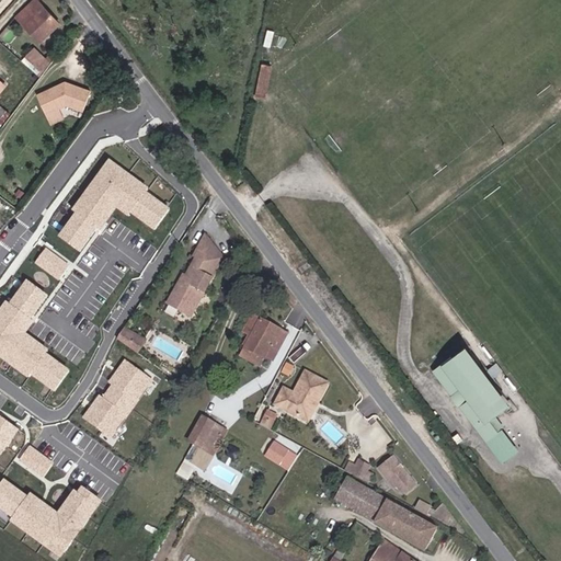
[(34,1),(18,14),(38,41),(55,27),(34,1)]
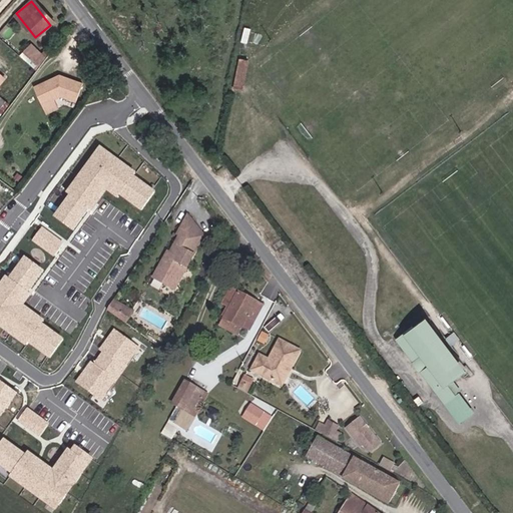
[(42,63),(50,53),(33,42),(26,52),(42,63)]
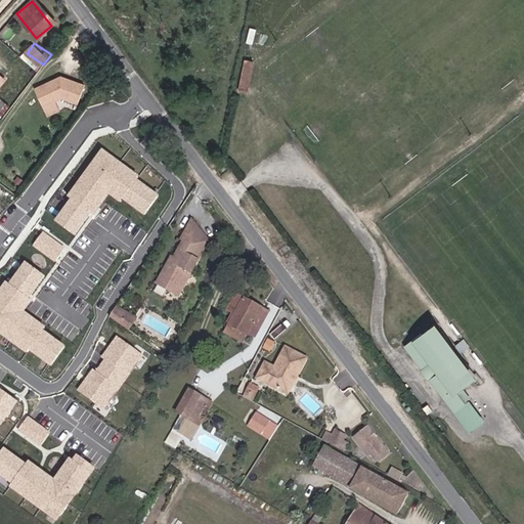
[(257,59),(250,58),(244,88),(251,90),(257,59)]
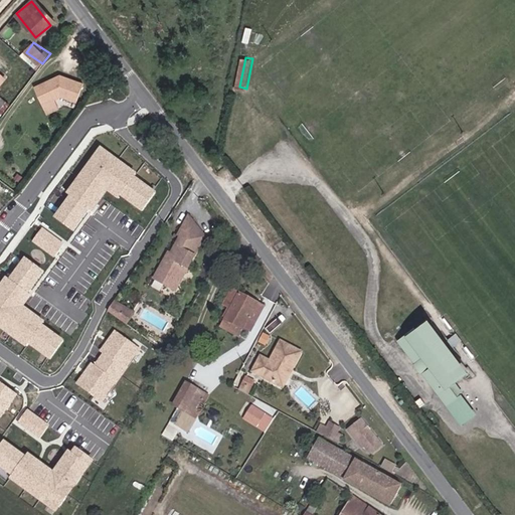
[(52,80),(33,89),(41,106),(60,98),(75,103),(82,84),(58,76),(56,77),(57,80),(53,82),(52,80)]
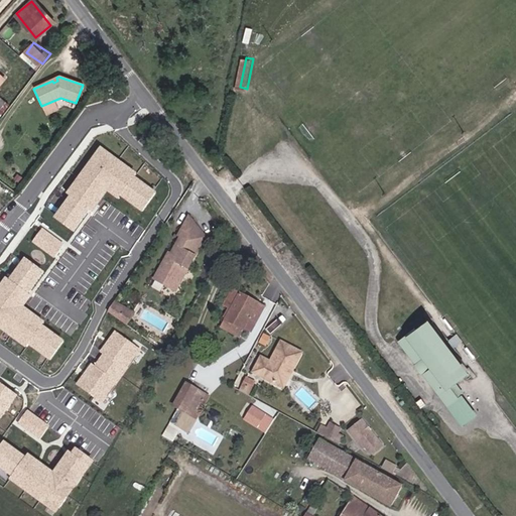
[(70,197),(54,218),(74,232),(88,213),(91,215),(108,191),(119,200),(121,197),(142,213),(157,192),(136,177),(138,173),(101,146),(67,195),(70,197)]
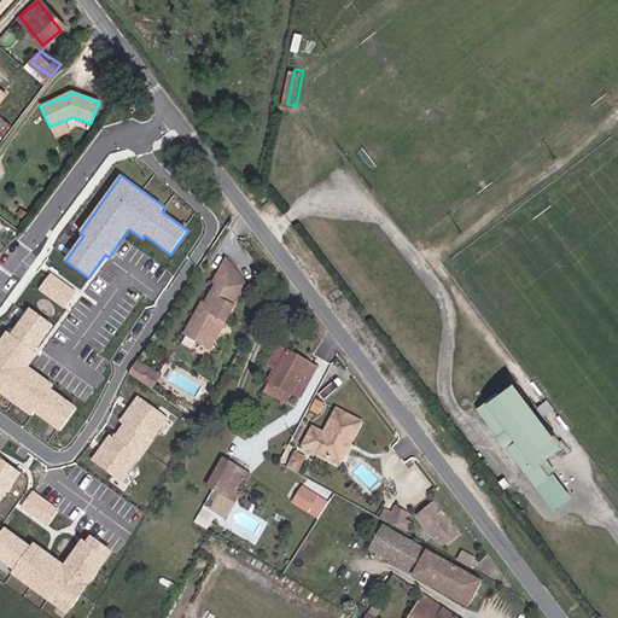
[(192,322),(184,337),(210,353),(239,302),(225,293),(235,275),(227,263),(213,286),(216,289),(204,308),(194,325),(192,322)]
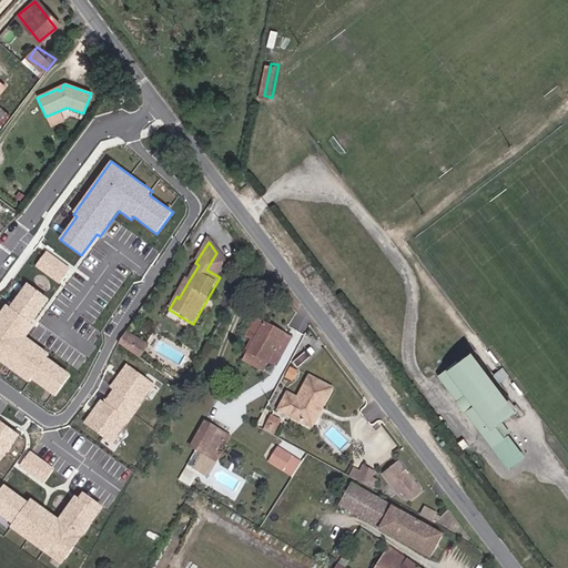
[(70,269),(47,252),(36,267),(59,284),(70,269)]
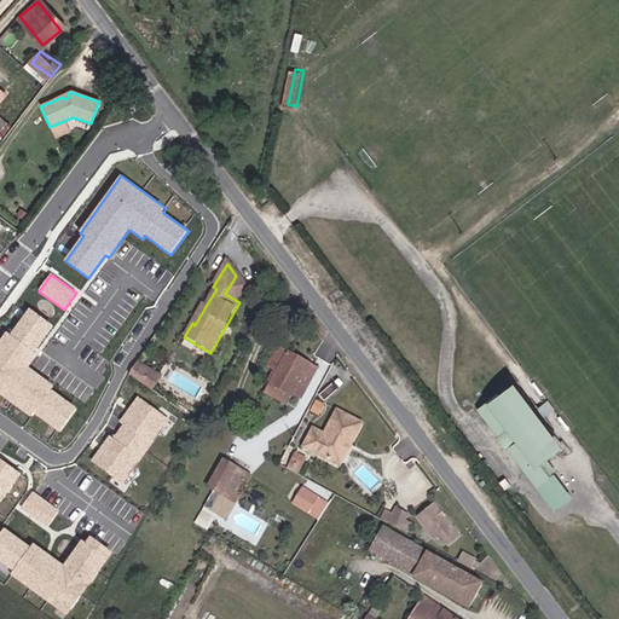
[(236,276),(225,294),(239,302),(247,290),(236,276)]
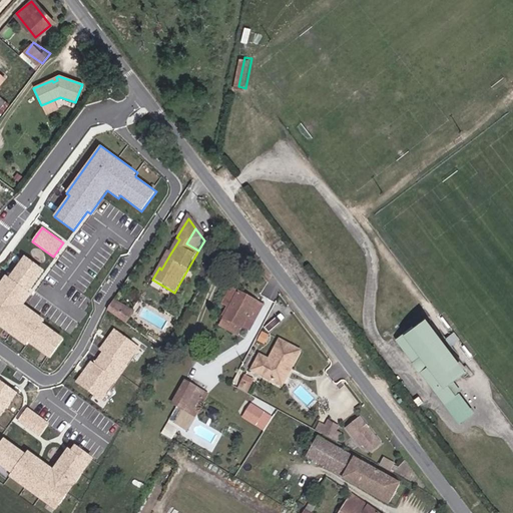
[(167,254),(159,268),(161,270),(169,255),(167,254)]
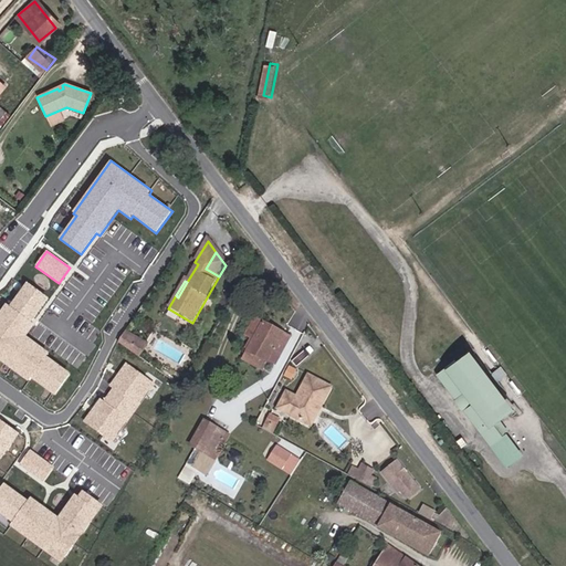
[(46,357),(50,354),(27,337),(35,325),(32,322),(49,299),(28,283),(10,306),(7,304),(0,313),(0,360),(29,381),(31,377),(55,395),(70,374),(46,357)]
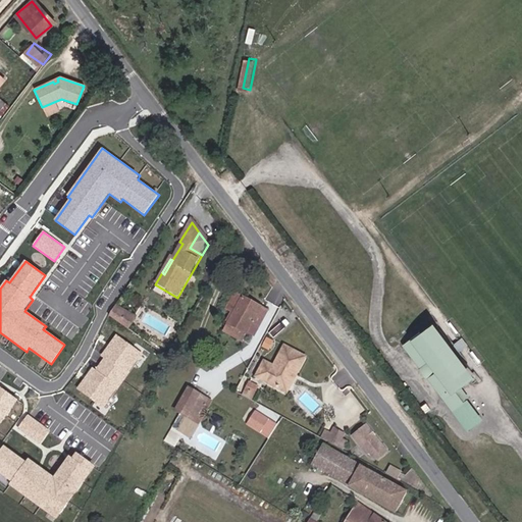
[(232,299),(214,331),(220,335),(239,303),(232,299)]
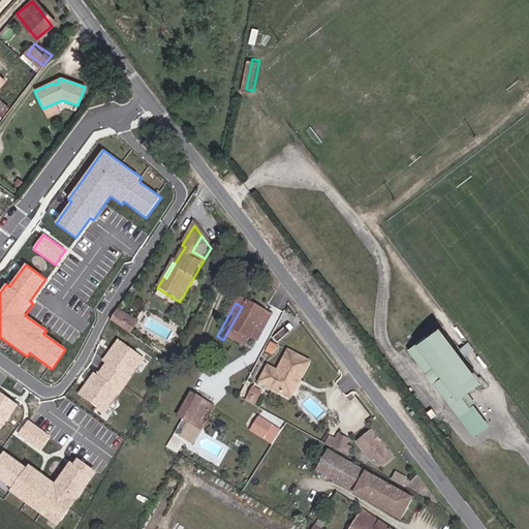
[(269,322),(242,307),(223,340),(243,350),(249,341),(256,345),(269,322)]
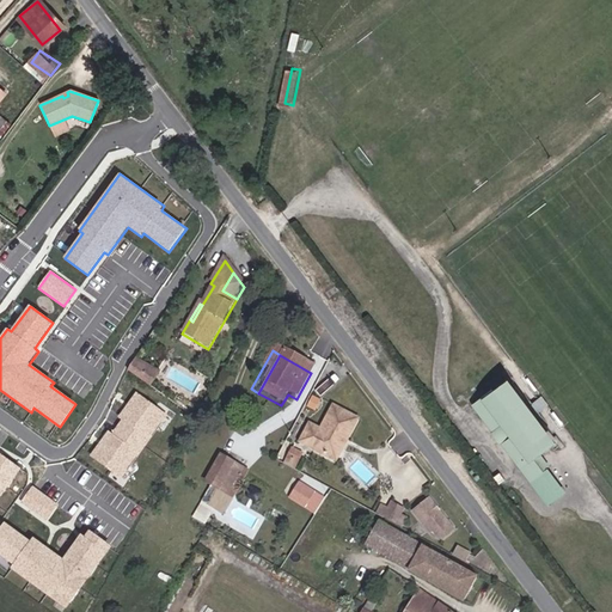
[(148,371),(135,363),(128,373),(140,383),(148,371)]
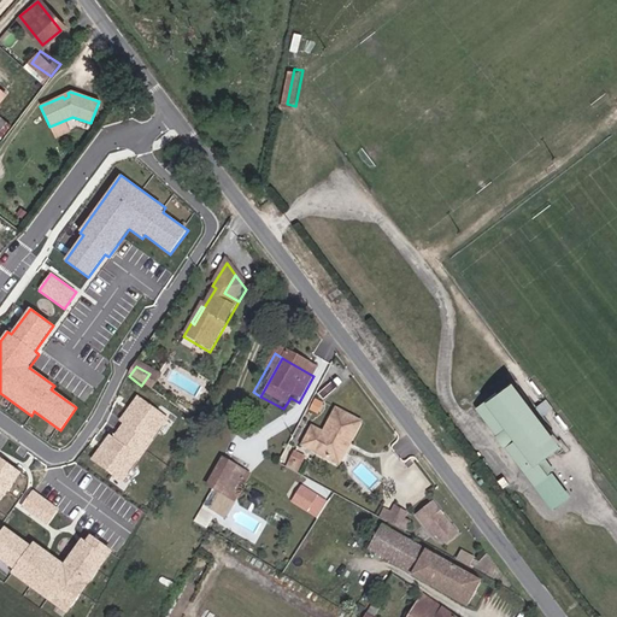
[(159,380),(150,374),(141,386),(151,392),(159,380)]
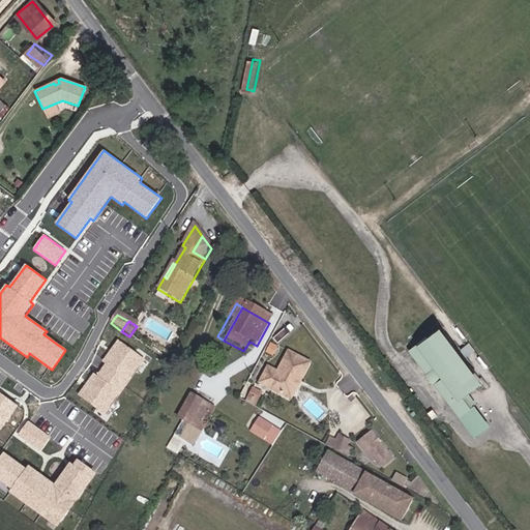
[(444,383),(443,388),(447,393),(463,414),(466,419),(478,410),(471,400),(476,395),(490,385),(473,363),(468,366),(459,356),(464,352),(448,330),(445,332),(443,334),(431,343),(418,353),(417,353),(430,371),(434,375),(439,376),(444,383)]
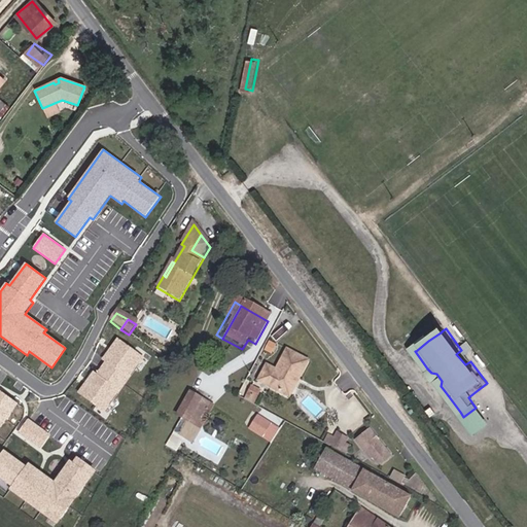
[(143,358),(117,340),(78,393),(105,412),(143,358)]
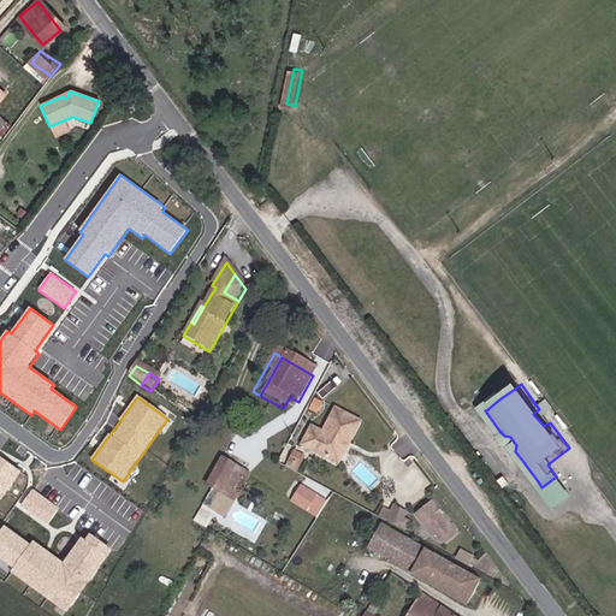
[(298,402),(290,397),(283,408),(292,413),(298,402)]
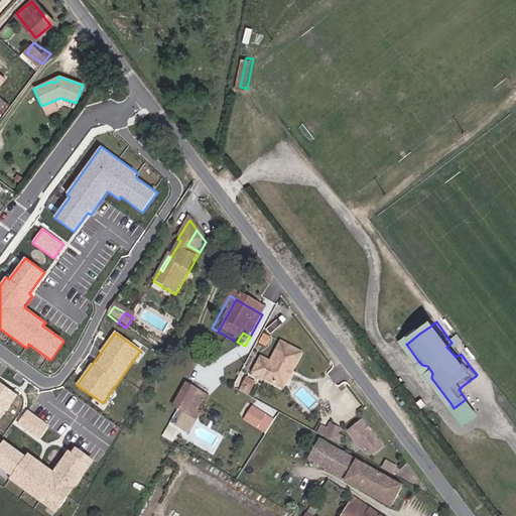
[(456,357),(461,354),(452,343),(446,347),(456,357)]
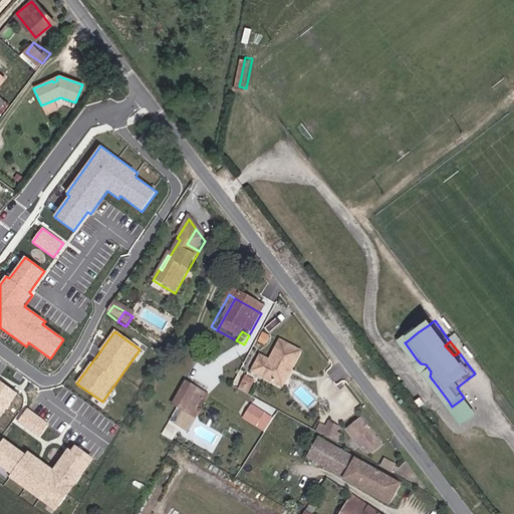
[(255,375),(280,389),(290,371),(293,373),(302,358),(282,346),(271,366),(262,361),(255,375)]
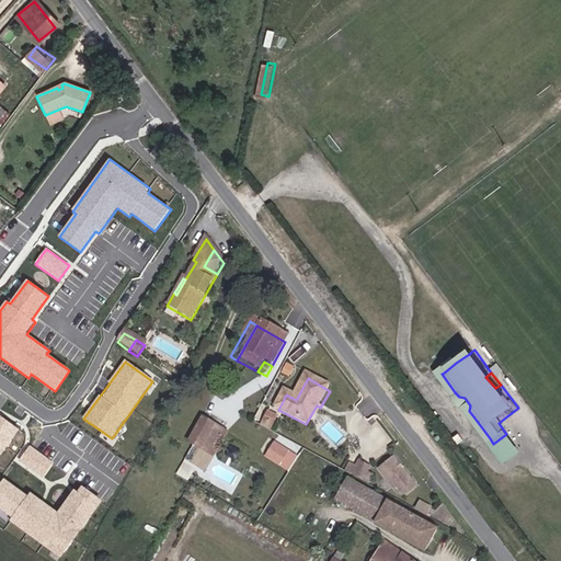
[(317,405),(306,424),(309,426),(320,408),(317,405)]
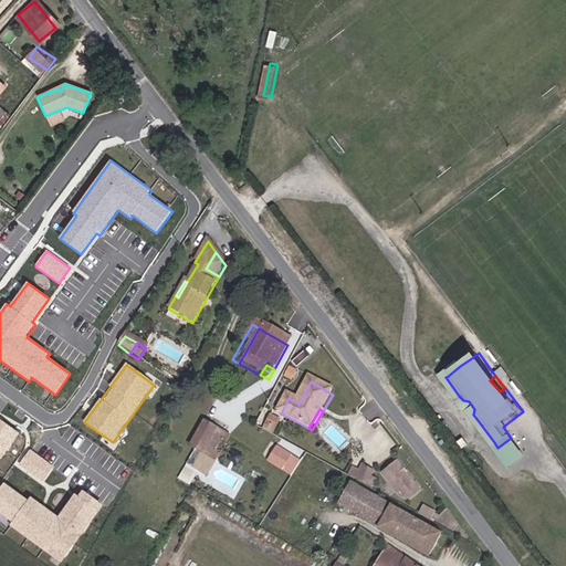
[(264,426),(275,431),(283,417),(272,411),(264,426)]
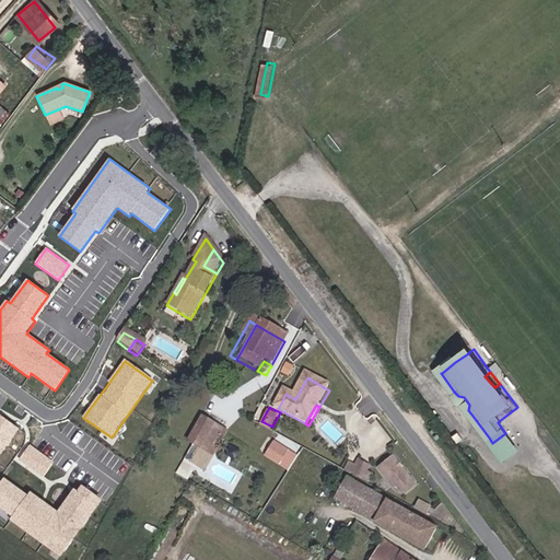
[(0,457),(20,430),(0,415),(0,457)]
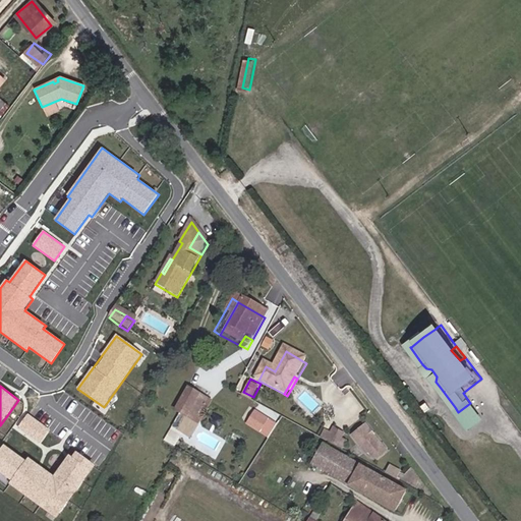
[(463,393),(470,403),(475,399),(468,389),(463,393)]
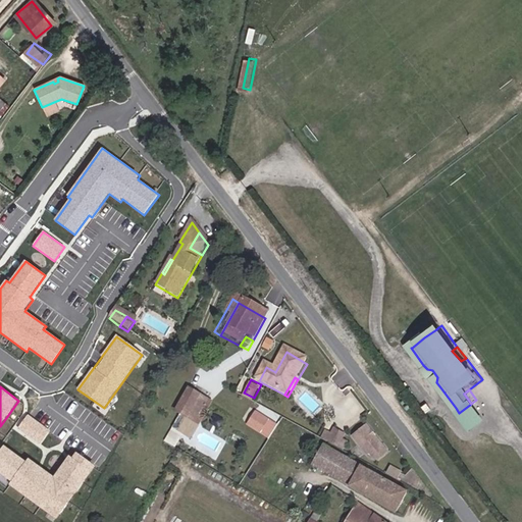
[(187,394),(180,405),(192,411),(198,400),(187,394)]
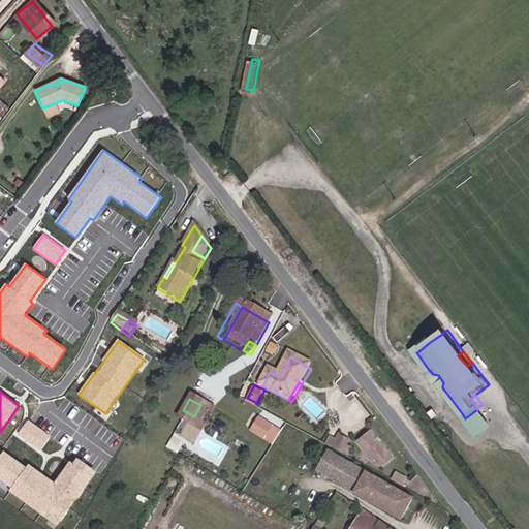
[(183,410),(177,422),(183,425),(196,432),(209,409),(200,405),(194,416),(183,410)]
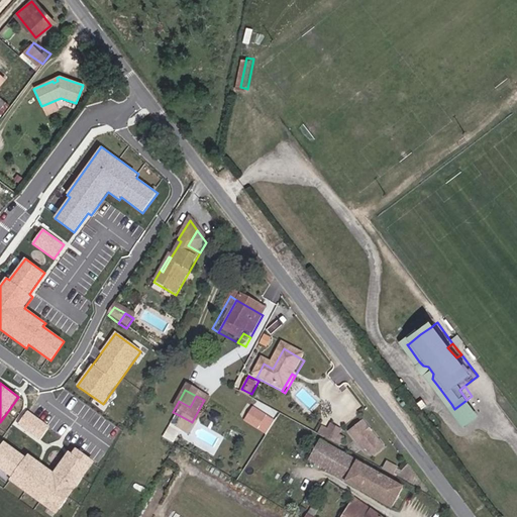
[(192,422),(179,415),(171,429),(188,438),(208,402),(204,400),(192,422)]
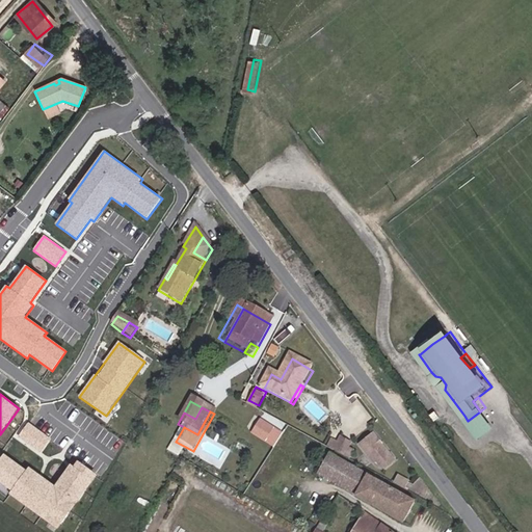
[(274,446),(285,431),(263,417),(253,431),(274,446)]
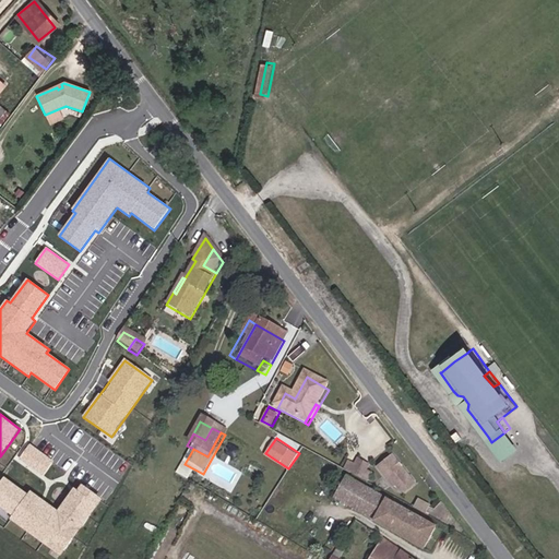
[(54,462),(31,445),(21,459),(44,475),(54,462)]
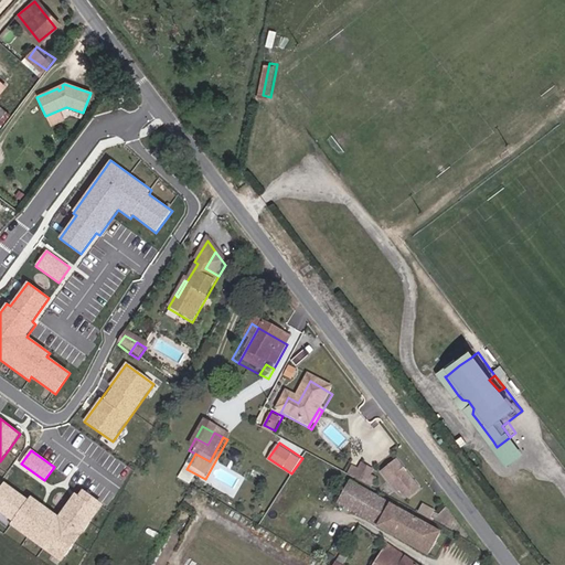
[(416,491),(394,462),(379,473),(394,494),(396,492),(401,498),(406,499),(416,491)]
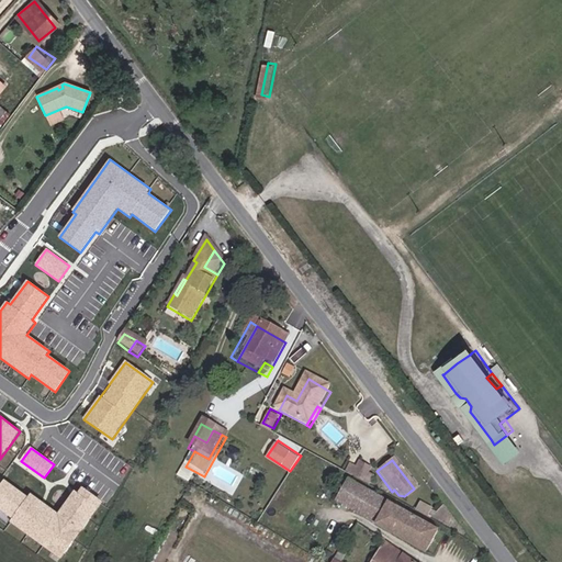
[(343,468),(338,474),(356,484),(362,472),(351,465),(349,471),(343,468)]
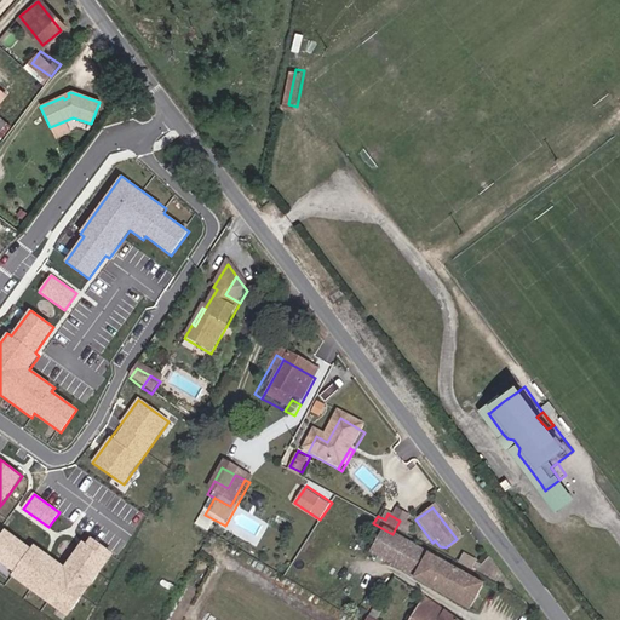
[(32,550),(5,530),(0,538),(0,562),(15,573),(12,578),(68,618),(114,555),(91,537),(86,544),(82,541),(64,567),(34,546),(32,550)]
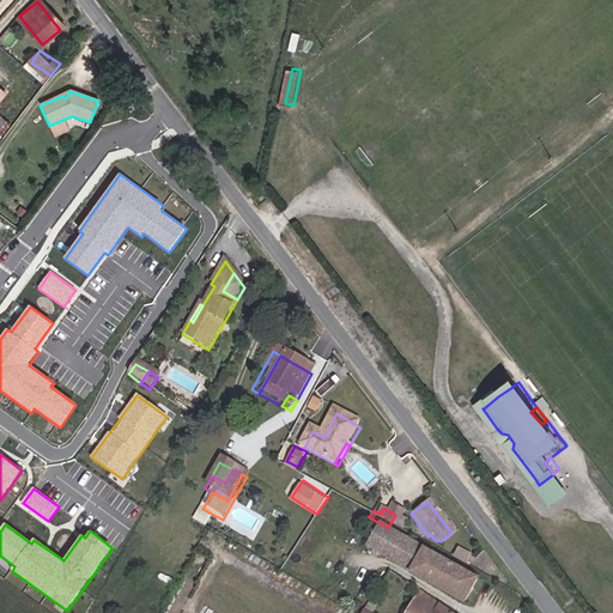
[(473,581),(375,527),(362,550),(461,605),(473,581)]
